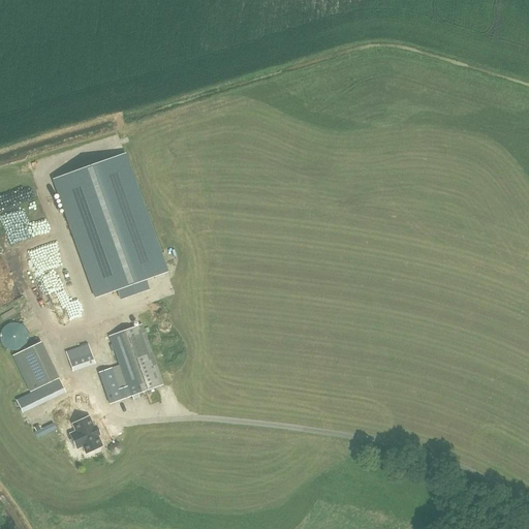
[(95,298),(118,289),(121,300),(149,290),(145,280),(167,272),(125,154),(53,180),(95,298)]
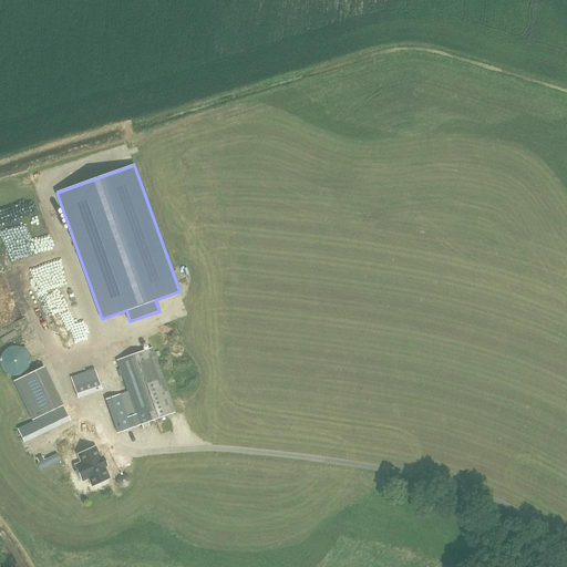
[(40,285),(50,284),(49,274),(39,275),(40,285)]
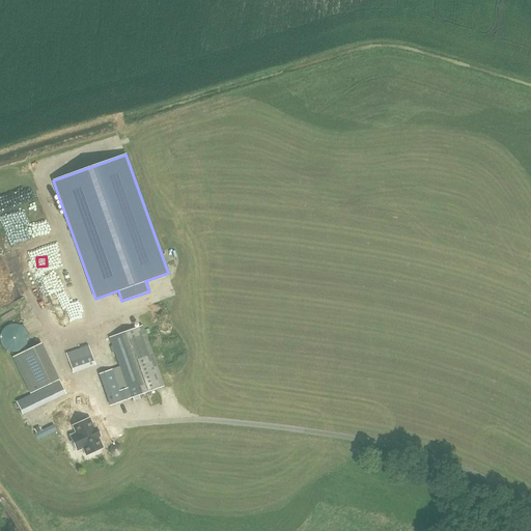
[(0,336),(0,339),(0,342),(3,346),(6,351),(11,352),(16,353),(21,351),(24,347),(27,343),(28,339),(27,334),(25,330),(22,327),(17,325),(11,325),(7,326),(3,329),(1,333),(0,336)]
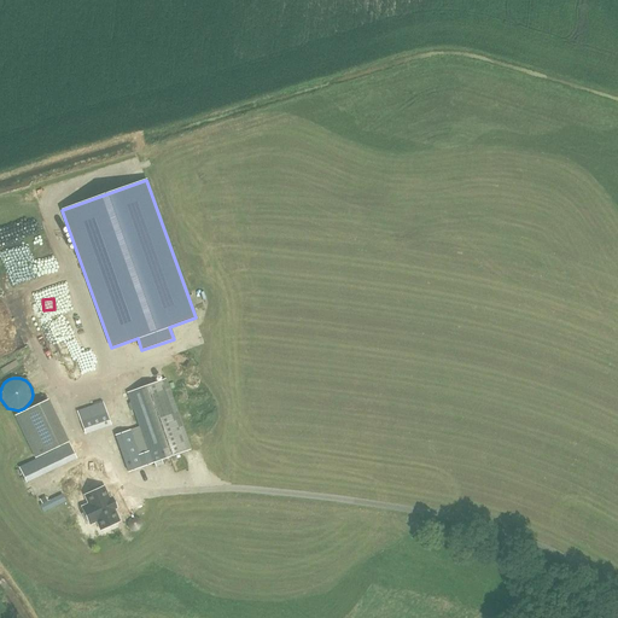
[(152,462),(153,464),(155,462),(156,467),(164,465),(163,460),(191,449),(165,379),(128,392),(140,427),(152,462)]
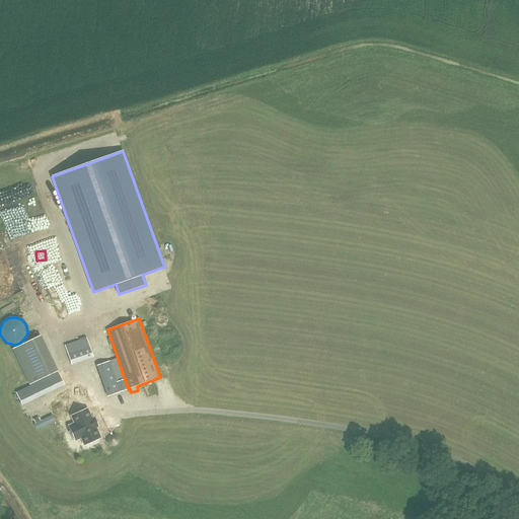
[(40,335),(12,348),(29,385),(58,372),(40,335)]
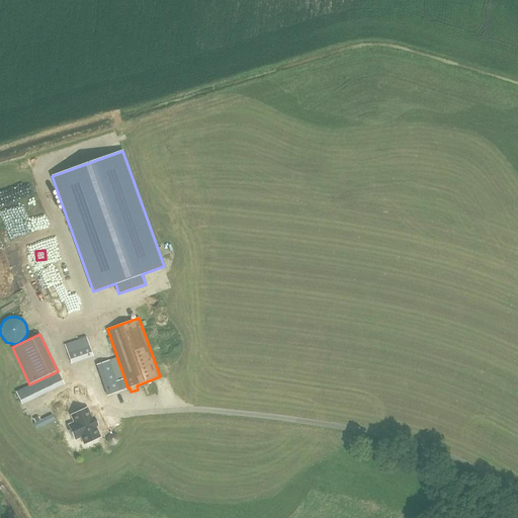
[(67,351),(71,363),(93,356),(86,338),(77,341),(79,347),(67,351)]
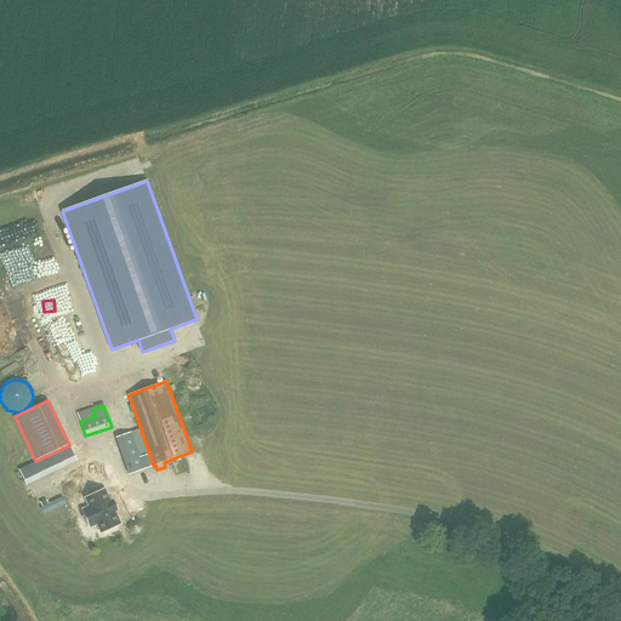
[(132,433),(144,469),(154,466),(153,465),(141,429),(132,433)]
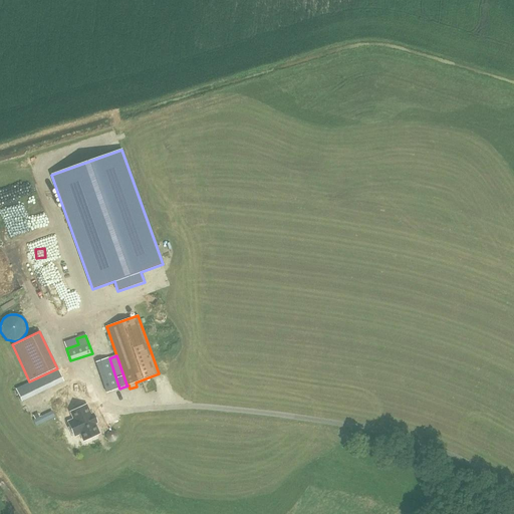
[(108,357),(96,361),(107,393),(119,389),(109,358),(108,357)]
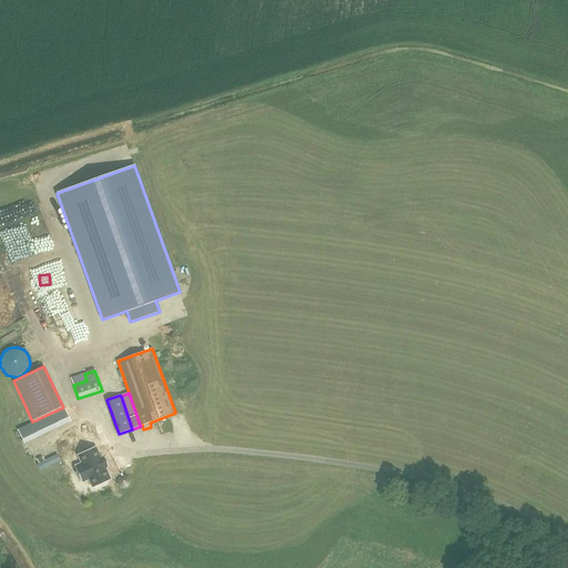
[(33,423),(39,436),(52,429),(46,416),(33,423)]
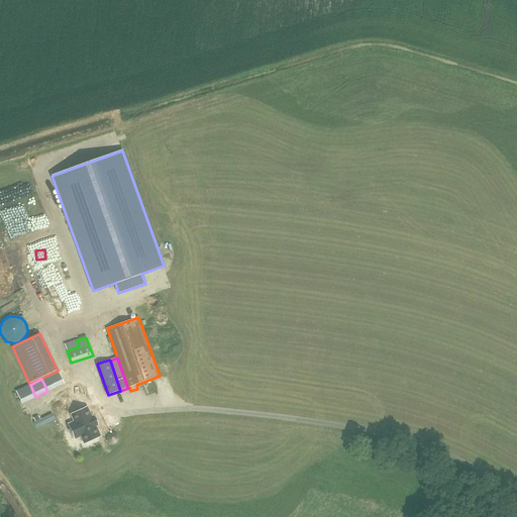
[(99,436),(95,426),(97,425),(93,417),(91,418),(87,408),(72,414),(75,422),(70,425),(75,438),(81,435),(85,442),(99,436)]
